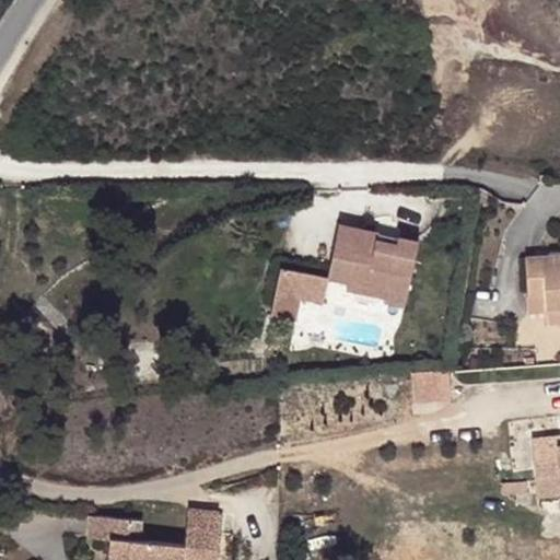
[(334,226),(323,278),(349,283),(348,290),(387,300),(386,306),(404,311),(417,238),(394,233),(392,238),(334,226)]
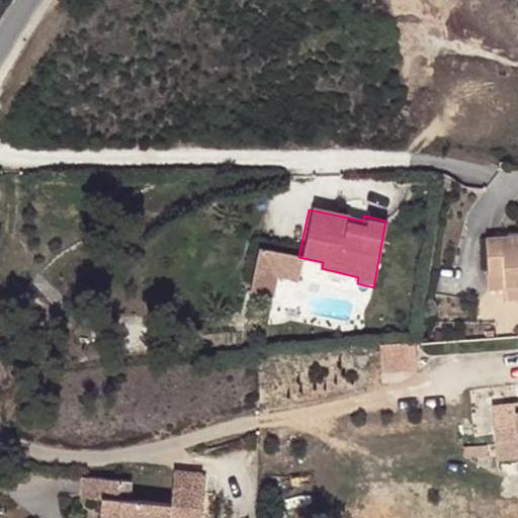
[(517,238),(509,239),(508,275),(509,295),(517,294),(517,238)]
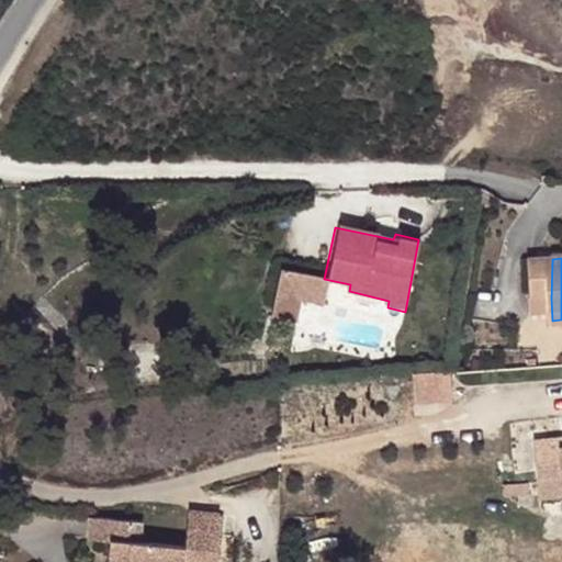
[(551,299),(552,259),(535,259),(537,300),(551,299)]
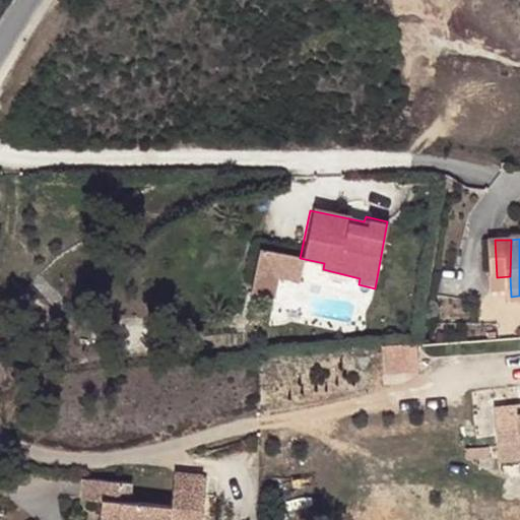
[(324,263),(300,258),(295,280),(321,286),(323,271),(323,269),(324,263)]
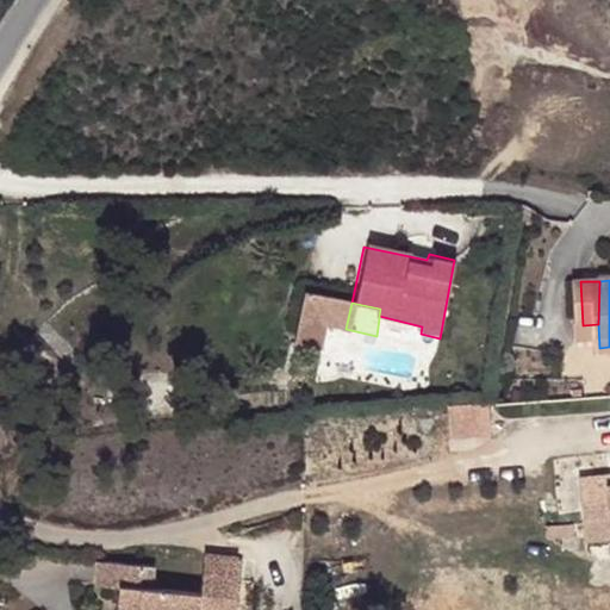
[(609,347),(599,348),(599,363),(609,362),(609,347)]
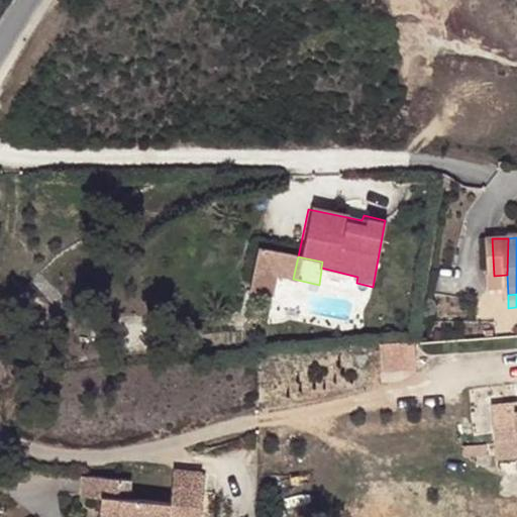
[(384,367),(416,365),(415,339),(382,341),(384,367)]
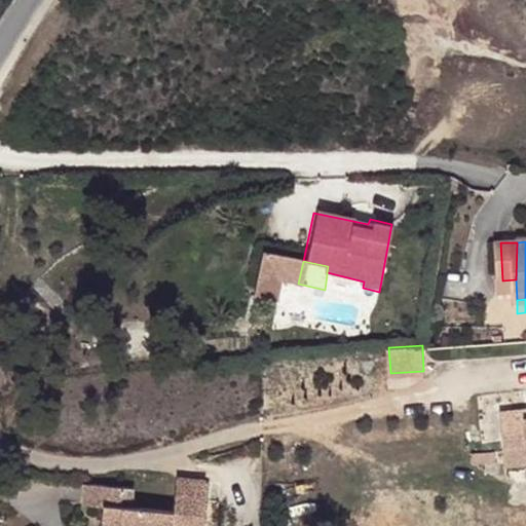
[(525,408),(498,411),(502,450),(525,447),(525,454),(525,408)]
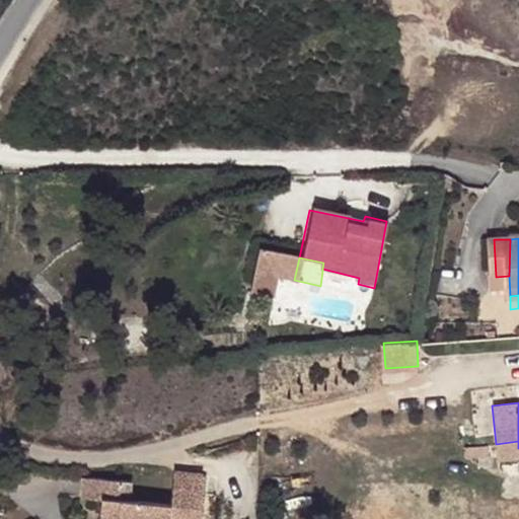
[(496,444),(498,461),(518,459),(518,448),(518,441),(496,444)]
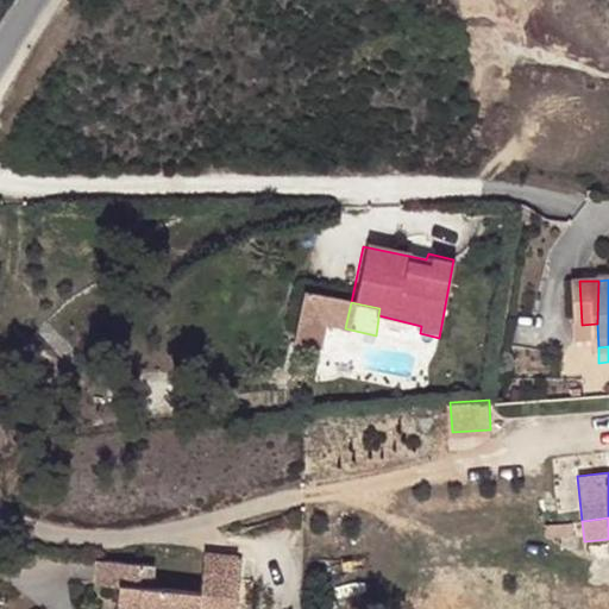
[(106,560),(104,588),(126,591),(124,608),(207,608),(208,607),(231,608),(242,608),(246,558),(213,554),(209,594),(162,589),(164,567),(106,560)]
